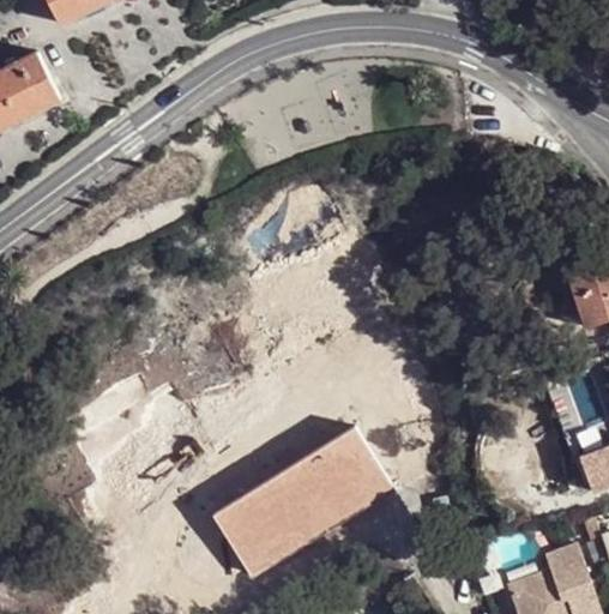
[(47,0),(60,25),(108,0),(47,0)]
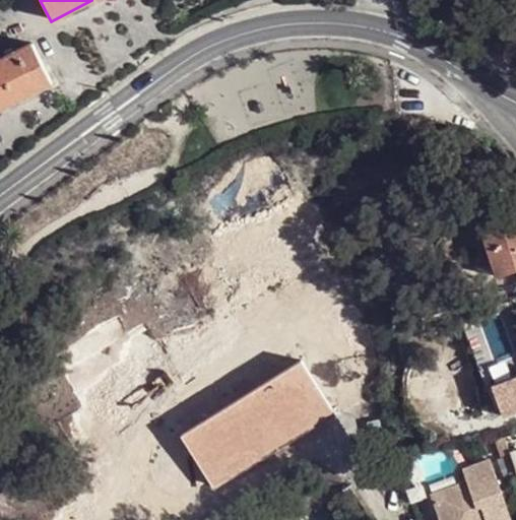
[(29,42),(0,57),(0,106),(50,80),(29,42)]
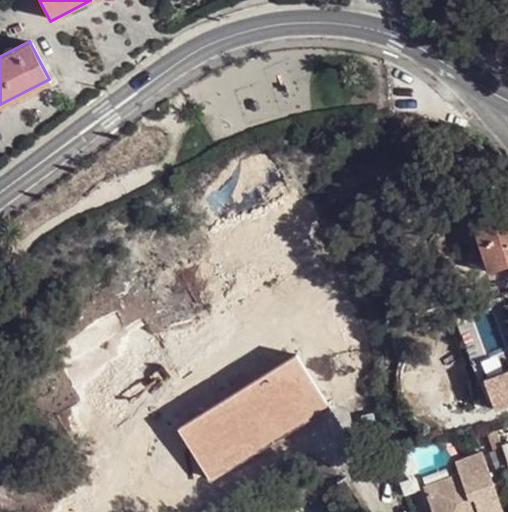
[(486,273),(507,265),(507,205),(468,218),(486,273)]
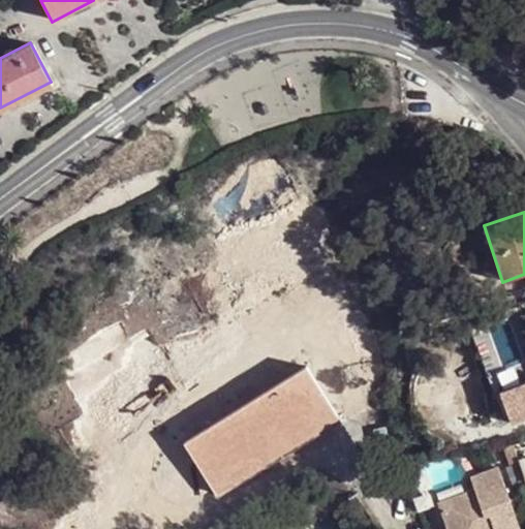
[(303,368),(179,446),(214,501),(338,423),(303,368)]
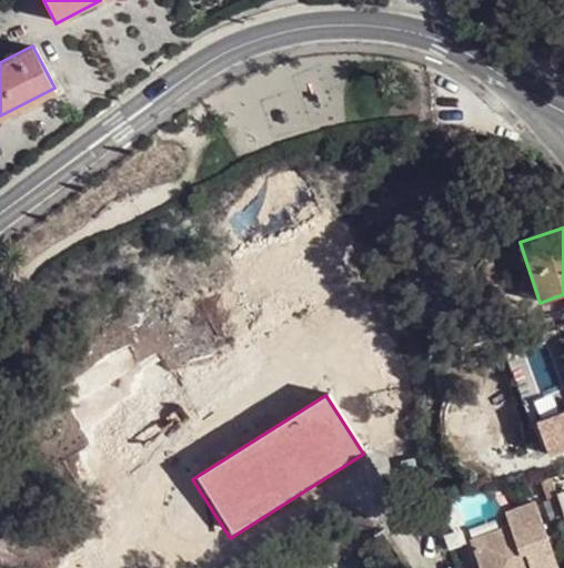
[(546,455),(563,448),(563,412),(535,423),(546,455)]
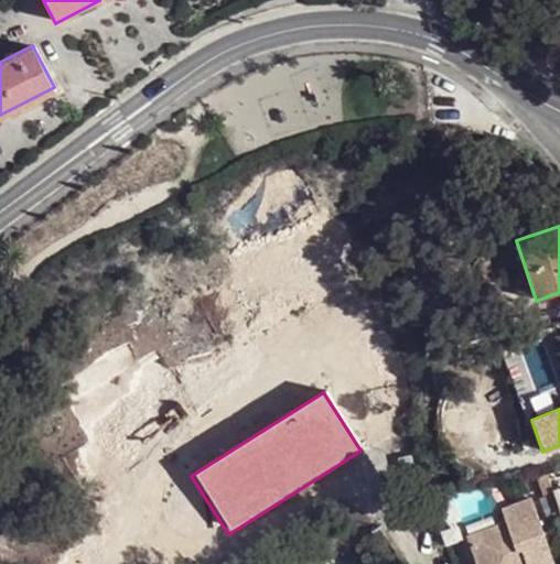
[(556,563),(532,499),(504,510),(508,522),(510,528),(499,531),(498,527),(471,537),(480,563),(556,563)]
